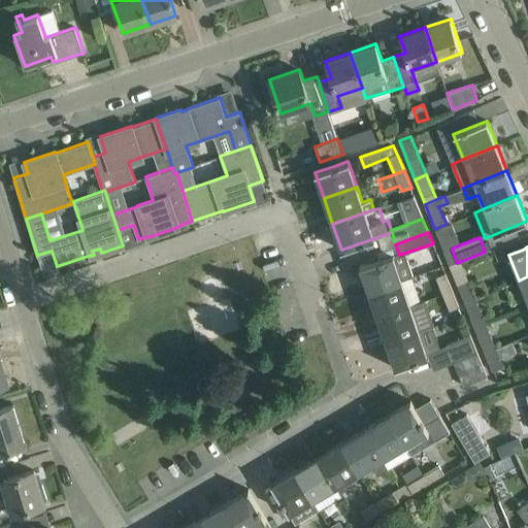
[(360,265),(368,292),(403,279),(414,276),(405,253),(399,255),(398,252),(360,265)]
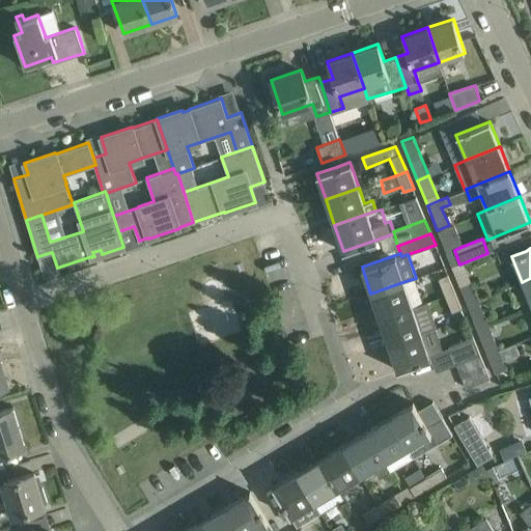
[(445,296),(455,291),(448,274),(438,278),(445,296)]
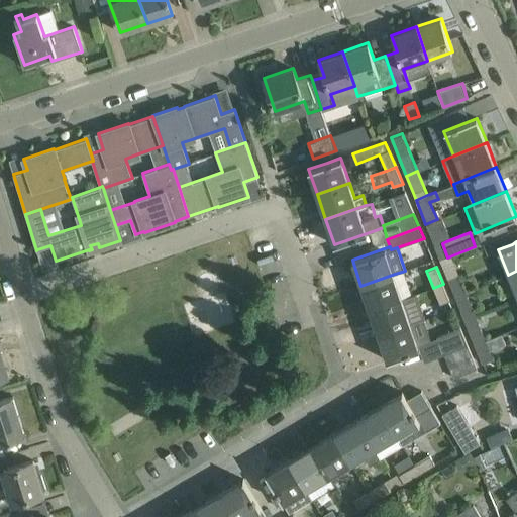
[(516,271),(508,275),(516,296),(516,271)]
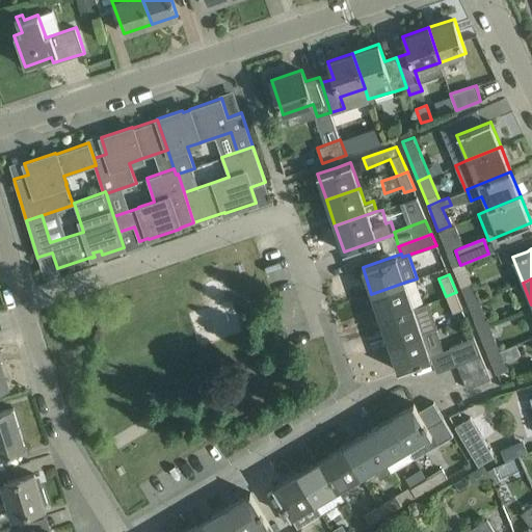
[(371,294),(380,319),(415,308),(406,282),(371,294)]
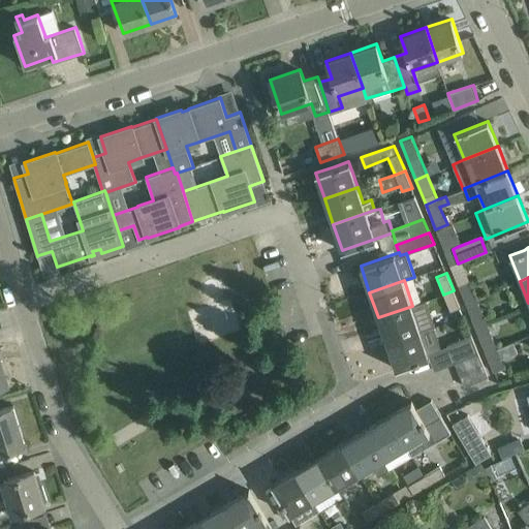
[(459,286),(466,303),(476,299),(469,281),(459,286)]
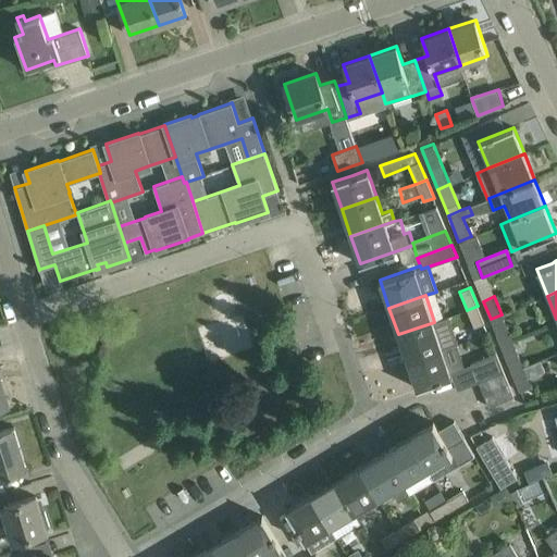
[(484,323),(478,306),(467,310),(474,327),(484,323)]
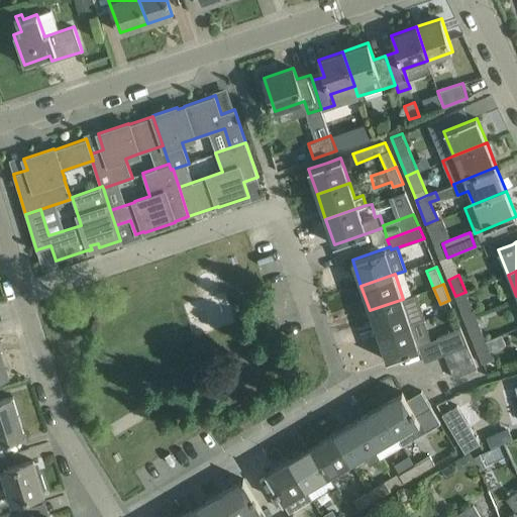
[(464,321),(476,316),(466,292),(455,296),(464,321)]
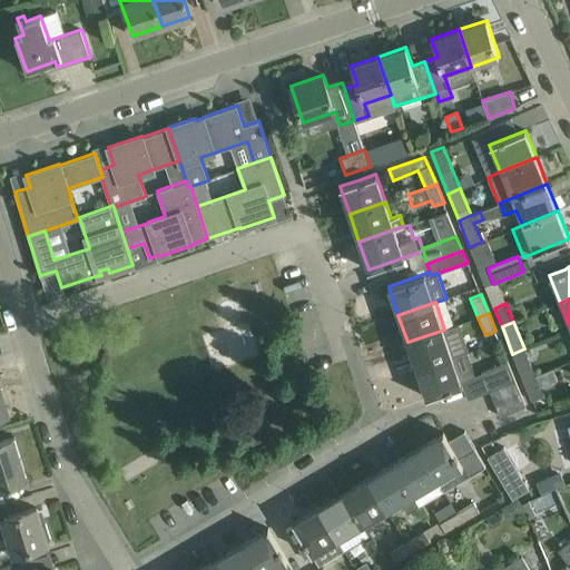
[(408,342),(416,370),(453,356),(444,330),(408,342)]
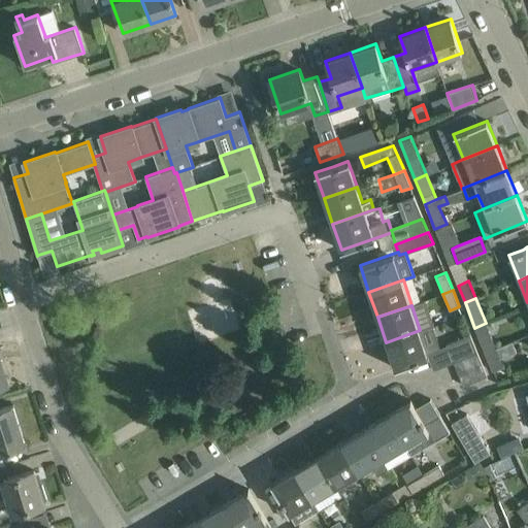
[(485,353),(496,348),(486,323),(474,328),(485,353)]
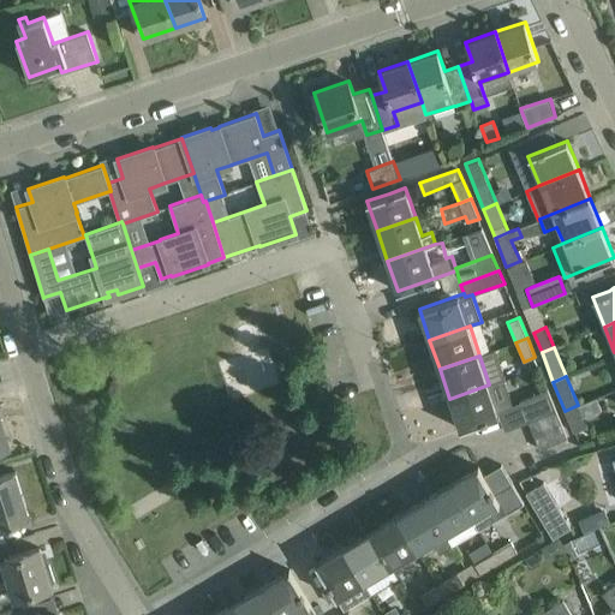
[(489,384),(449,399),(460,429),(500,416),(489,384)]
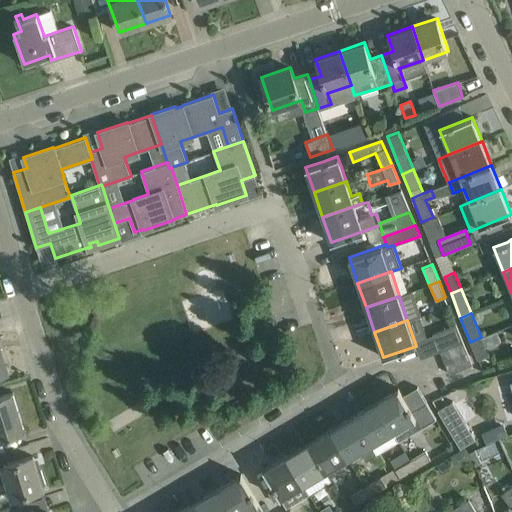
[(432,334),(415,341),(416,346),(420,358),(438,351),(462,341),(456,325),(432,334)]
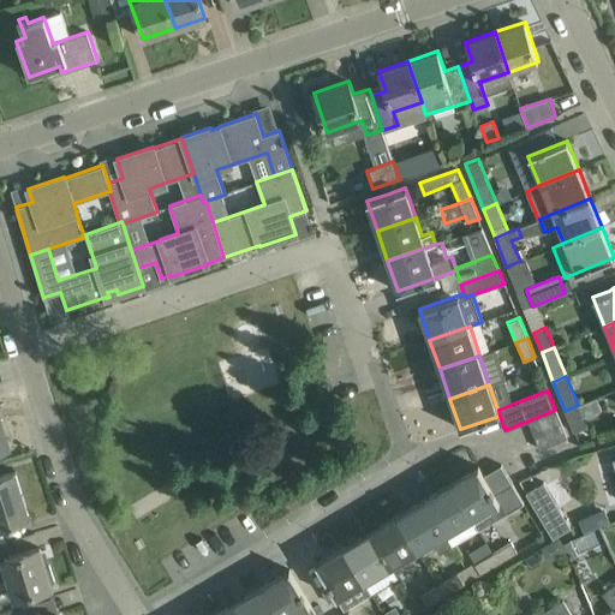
[(597,398),(578,405),(565,411),(573,433),(586,427),(583,417),(602,408),(597,398)]
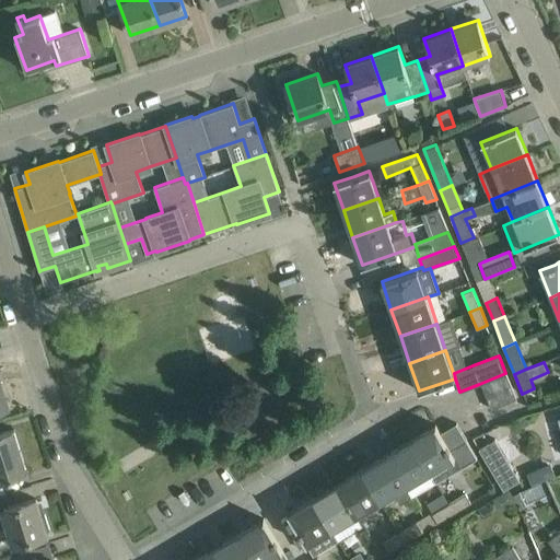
[(511,386),(505,373),(479,384),(480,384),(482,383),(487,396),(511,386)]
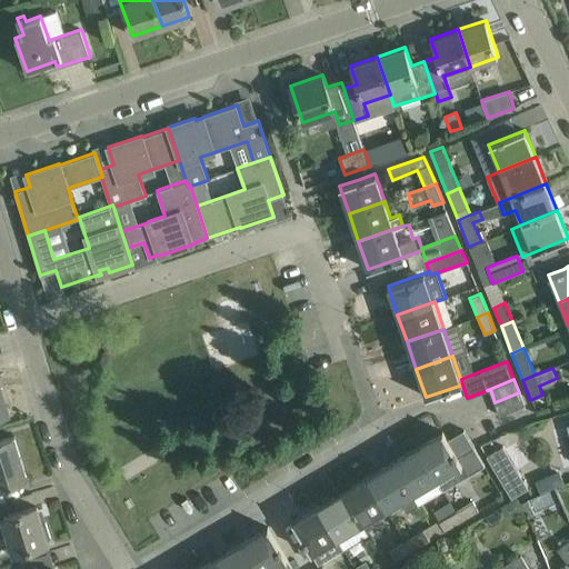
[(500,416),(523,406),(519,392),(495,402),(500,416)]
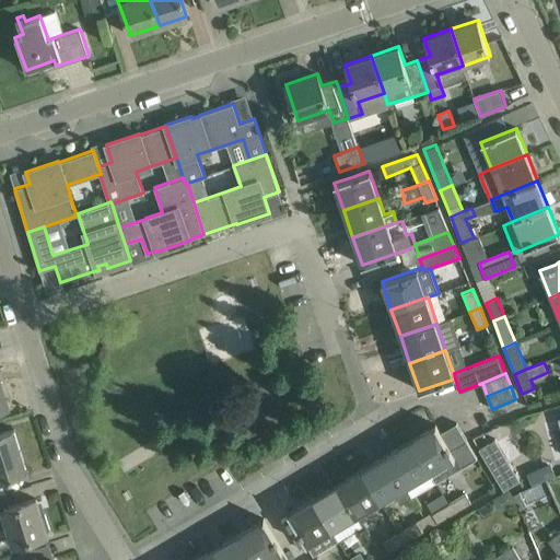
[(435,482),(477,458),(466,440),(451,450),(435,424),(410,440),(429,471),(435,482)]
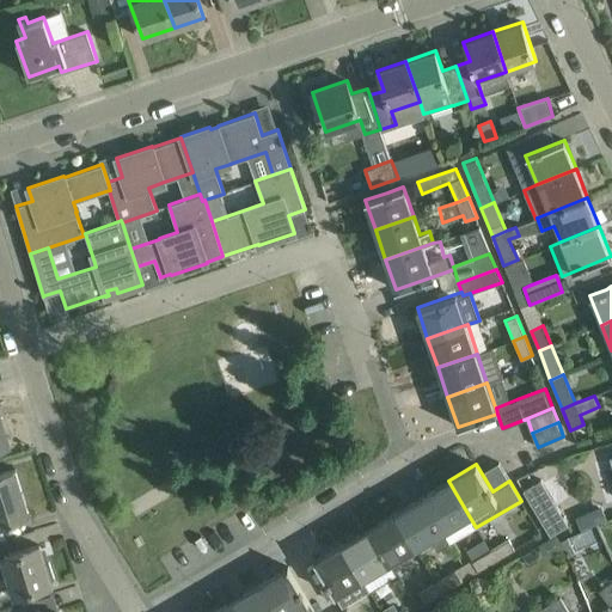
[(0,539),(5,538),(1,526),(30,516),(16,469),(0,472),(0,539)]
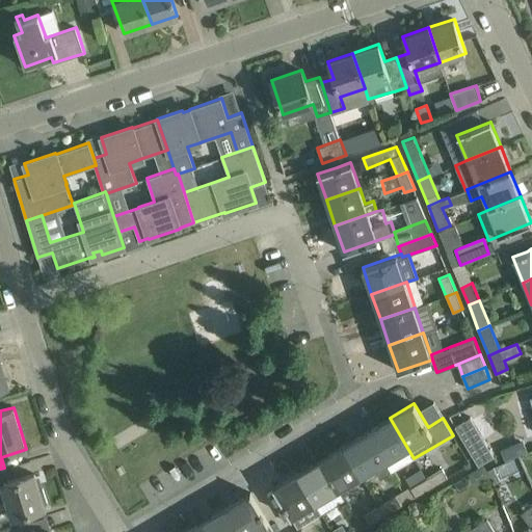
[(471,417),(455,426),(478,464),(494,455),(471,417)]
